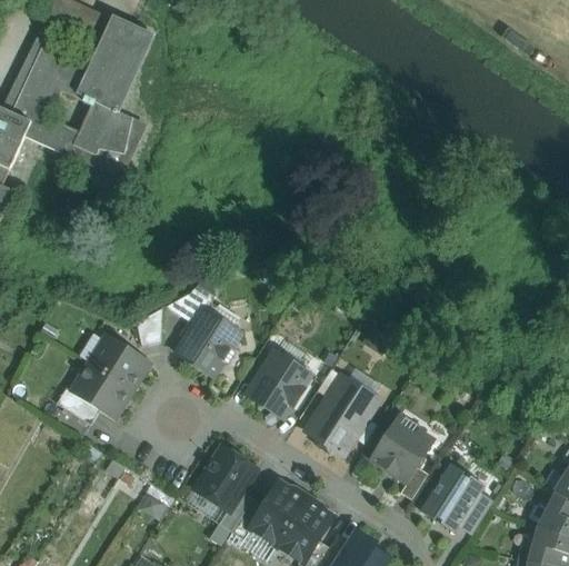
[(49,0),(43,18),(93,35),(101,10),(72,0),(49,0)]
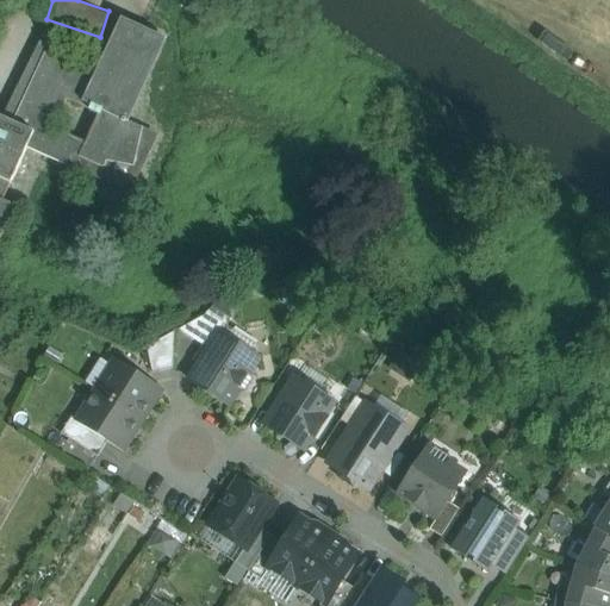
[(122,17),(94,76),(64,62),(66,61),(45,50),(12,120),(33,130),(27,145),(75,167),(81,156),(104,167),(107,158),(131,163),(130,169),(131,169),(142,126),(123,117),(161,35),(122,17)]
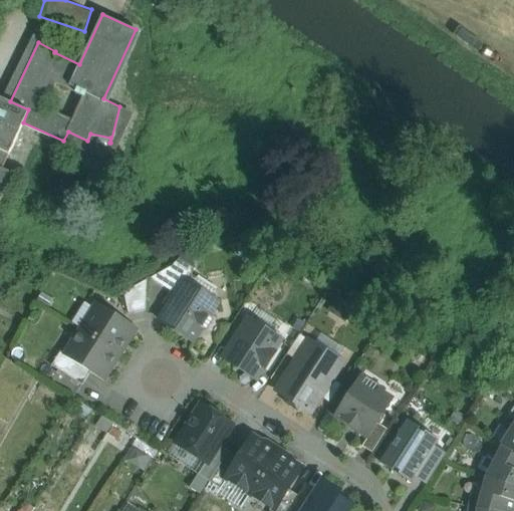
[(10,101),(0,96),(0,166),(2,168),(23,122),(28,109),(10,101)]
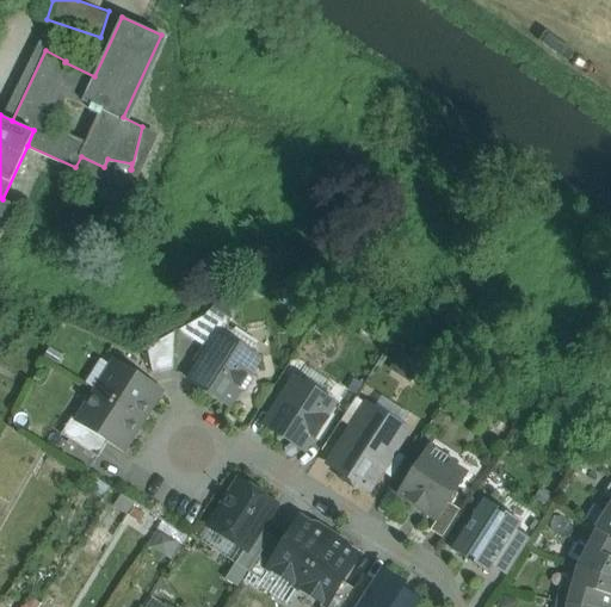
[(0,228),(12,203),(2,199),(0,197),(0,228)]
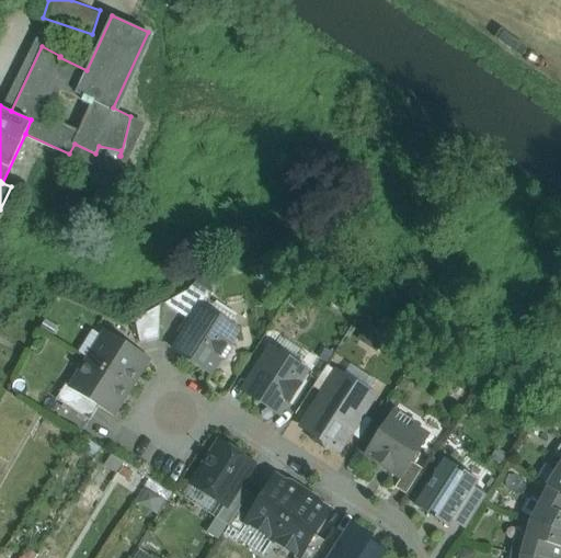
[(195,281),(189,287),(185,289),(163,302),(192,320),(203,305),(203,306),(213,292),(195,281)]
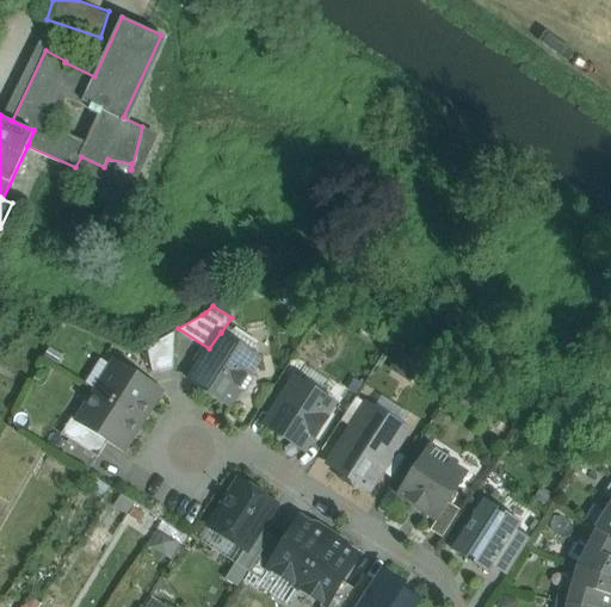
[(174,330),(147,346),(153,371),(173,366),(174,330)]
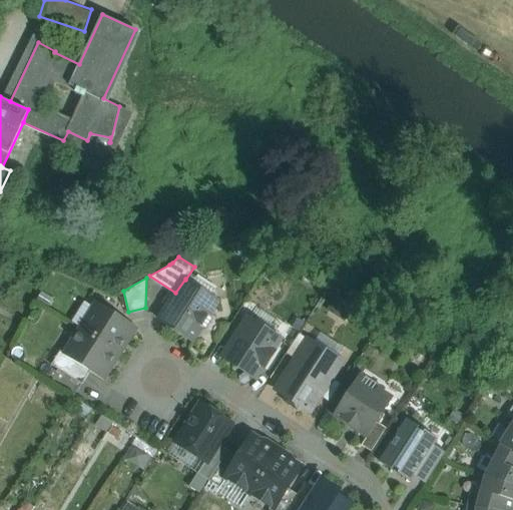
[(185,280),(185,279),(175,293),(159,319),(191,339),(200,325),(205,328),(212,317),(207,314),(216,300),(185,280)]
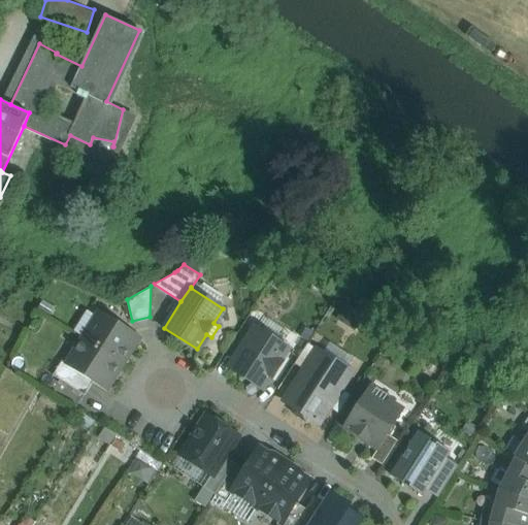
[(139,335),(100,312),(84,337),(121,360),(127,350),(129,352),(139,335)]
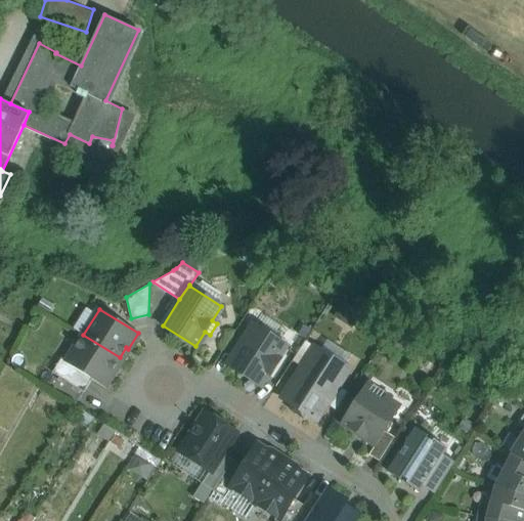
[(285,344),(254,324),(229,362),(260,383),(268,371),(269,372),(278,358),(276,357),(285,344)]
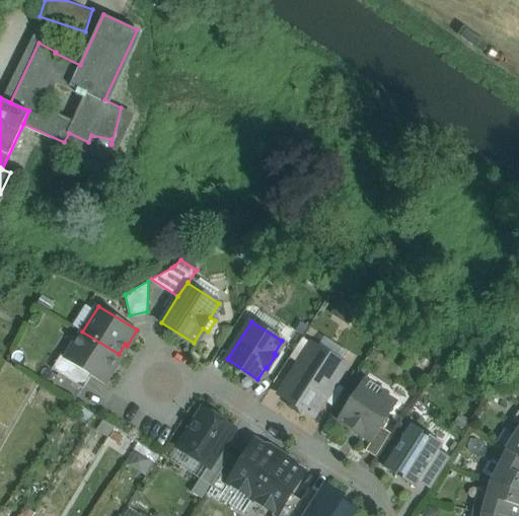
[(119,354),(82,332),(66,356),(66,357),(91,373),(104,381),(114,366),(112,365),(119,354)]
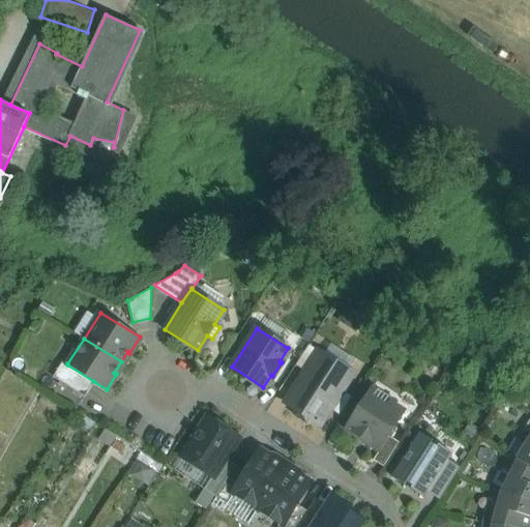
[(308,343),(295,363),(305,371),(319,350),(308,343)]
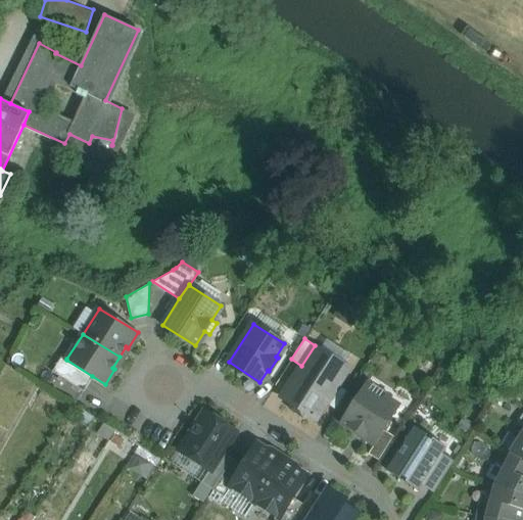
[(343,364),(315,345),(301,366),(282,396),(292,404),(290,407),(301,414),(304,411),(315,418),(325,403),(337,383),(341,376),(340,370),(343,364)]
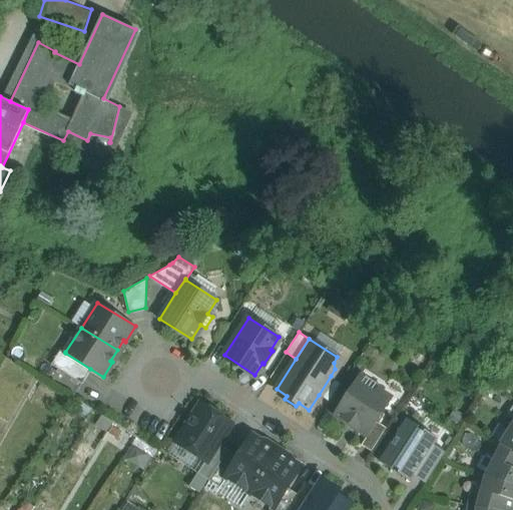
[(90,369),(65,353),(65,352),(60,349),(51,363),(82,383),(90,369)]
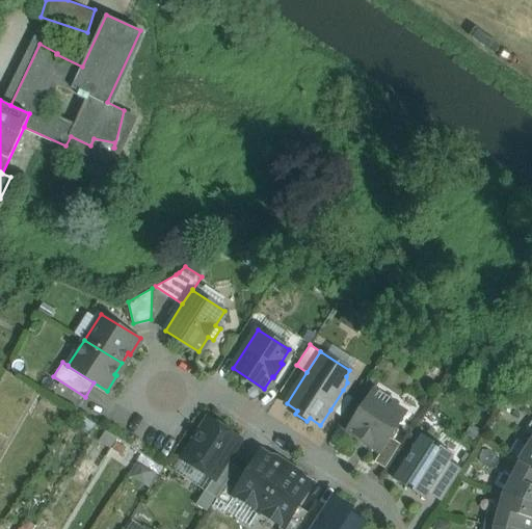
[(375,387),(347,429),(380,451),(391,435),(405,412),(395,404),(397,401),(375,387)]
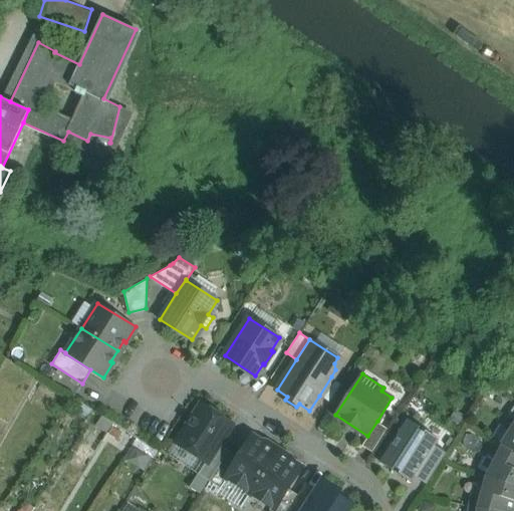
[(331,376),(319,396),(329,402),(341,382),(331,376)]
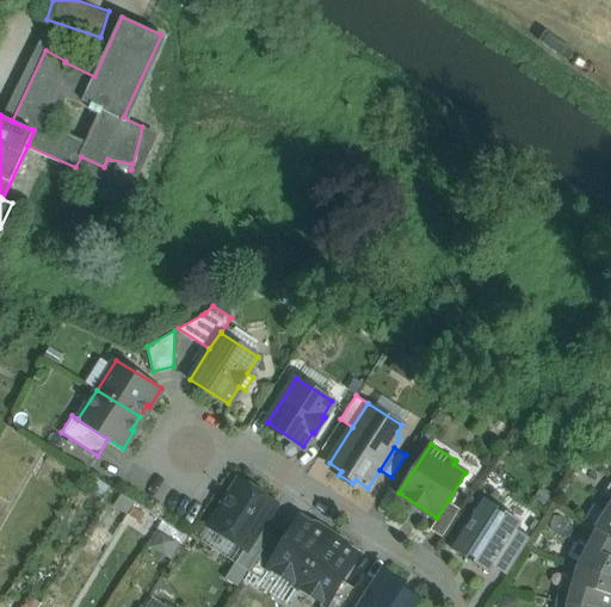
[(276,502),(240,479),(210,525),(245,547),(246,549),(260,526),(276,502)]
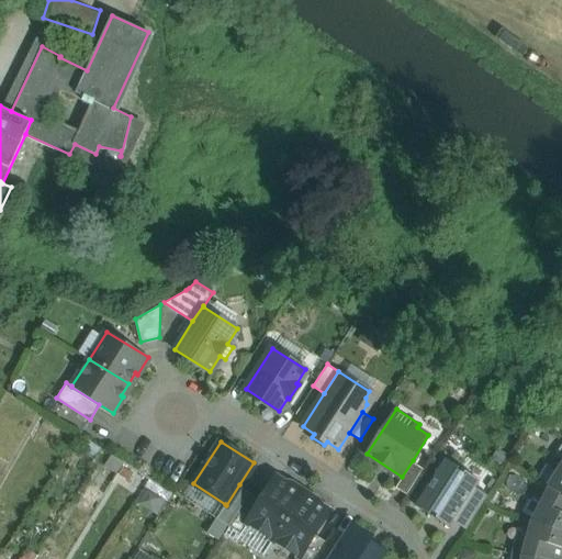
[(445,458),(415,504),(429,513),(431,511),(437,515),(436,517),(450,526),(453,521),(475,487),(480,480),(465,471),(463,473),(458,469),(459,467),(445,458)]
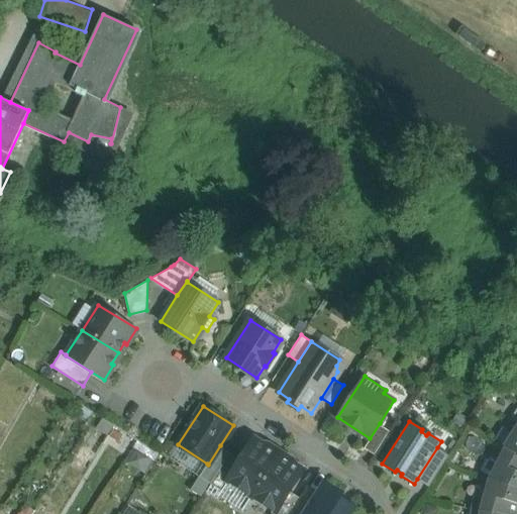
[(370,438),(364,447),(374,453),(389,430),(380,423),(370,438)]
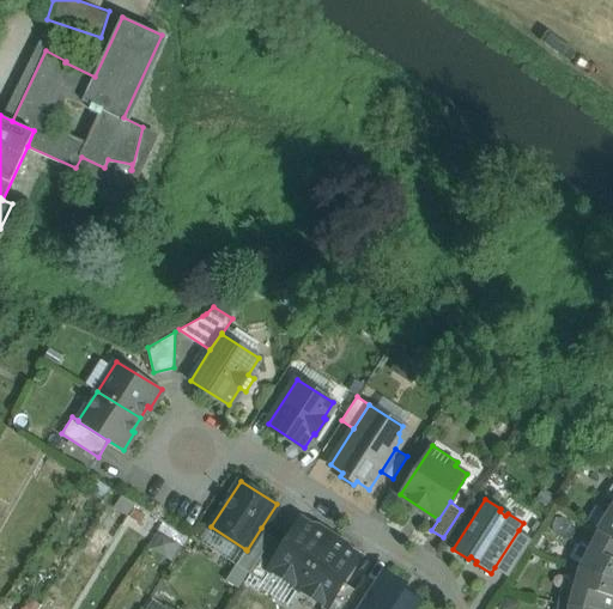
[(612,504),(608,512),(610,521),(604,530),(599,528),(598,529),(612,539),(612,504)]
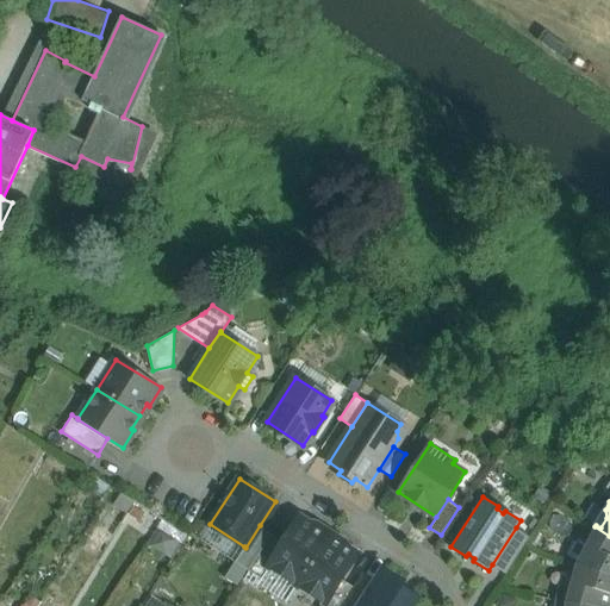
[(328,536),(299,517),(284,541),(268,564),(269,566),(297,583),(328,536)]
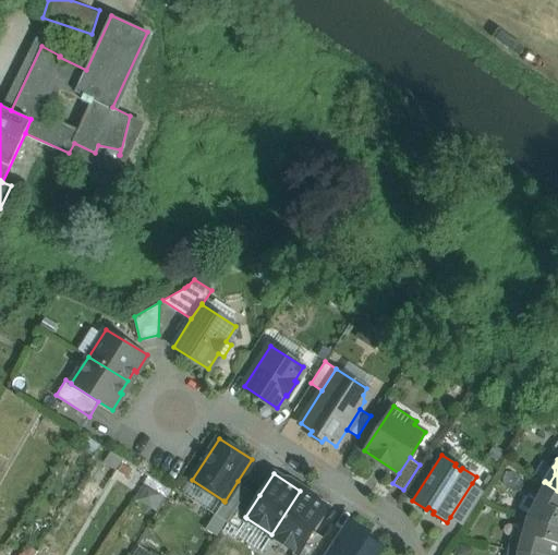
[(557,491),(544,482),(537,478),(530,492),(536,499),(528,516),(557,527),(557,491)]
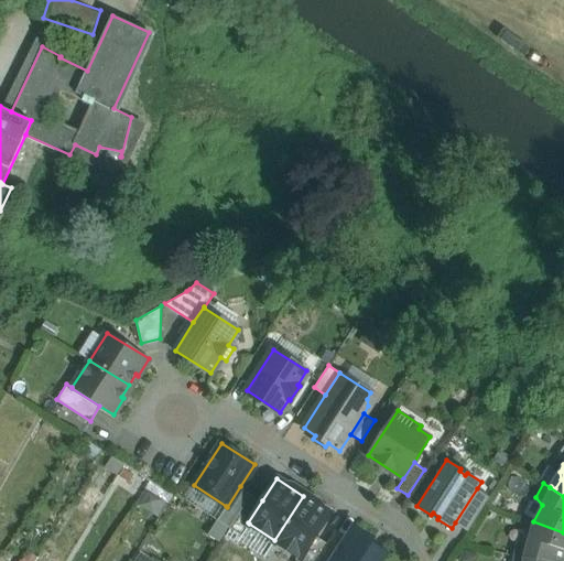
[(240,486),(227,507),(226,506),(217,519),(229,527),(251,494),(240,486)]
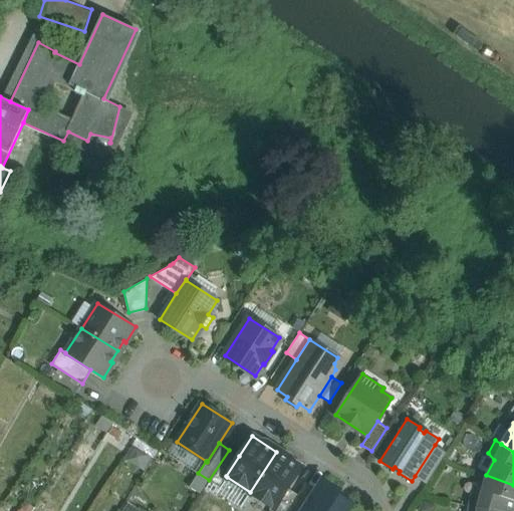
[(435,445),(415,476),(426,483),(446,452),(435,445)]
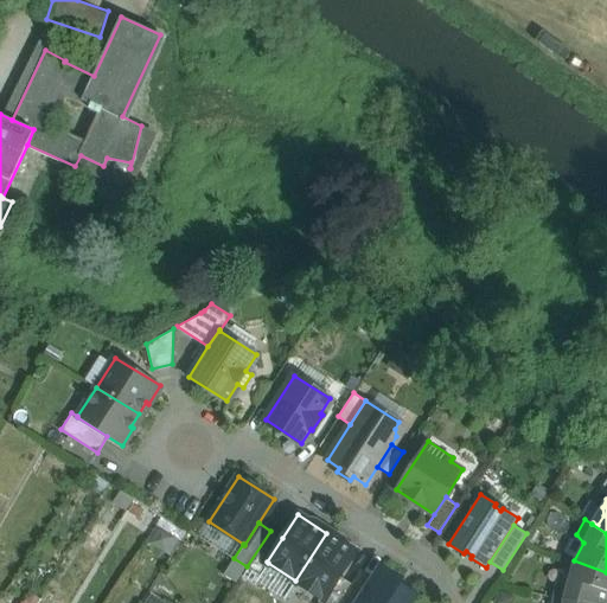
[(270,531),(247,566),(260,575),(268,563),(267,562),(282,538),(270,531)]
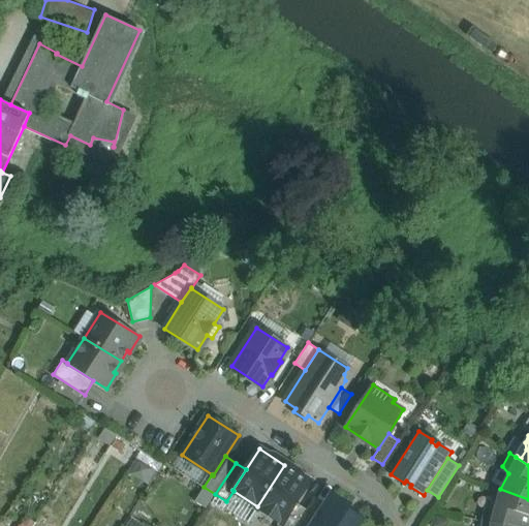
[(310,481),(284,465),(257,506),(282,522),(283,523),(297,502),(310,481)]
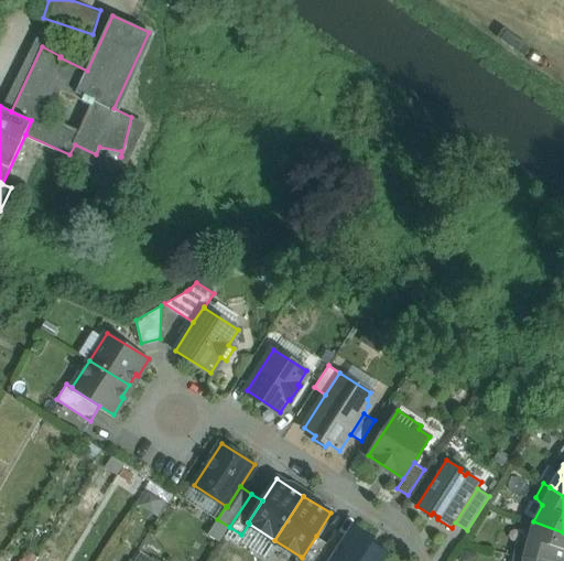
[(563,560),(563,532),(533,521),(529,538),(519,539),(514,554),(546,560),(563,560)]
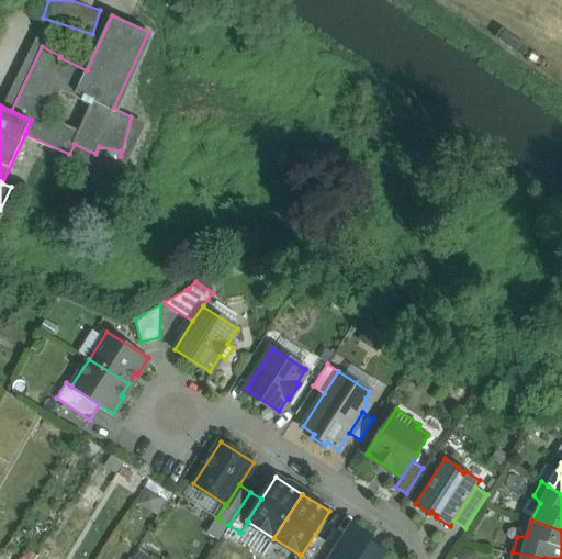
[(345,538),(332,558),(378,558),(383,551),(368,541),(370,537),(352,526),(345,538)]
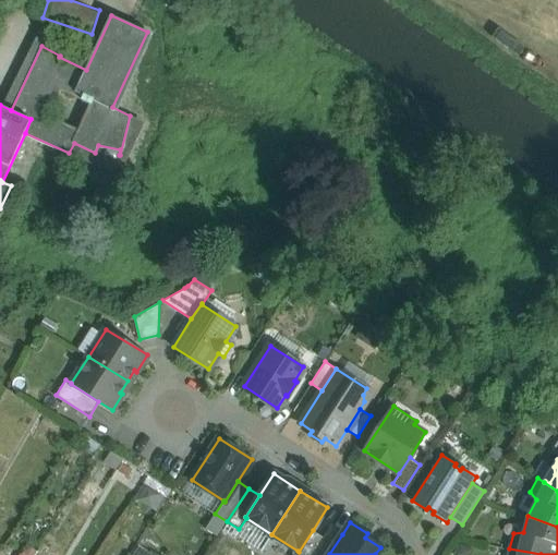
[(324,537),(311,554),(329,554),(342,534),(330,527),(324,537)]
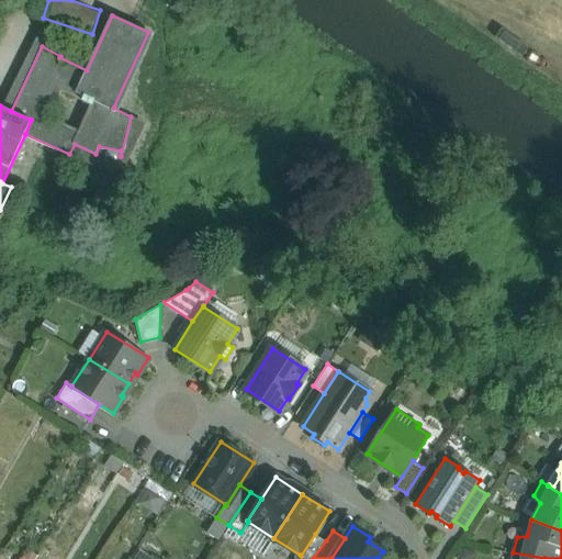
[(315,534),(301,556),(300,555),(296,558),(313,558),(326,540),(315,534)]
